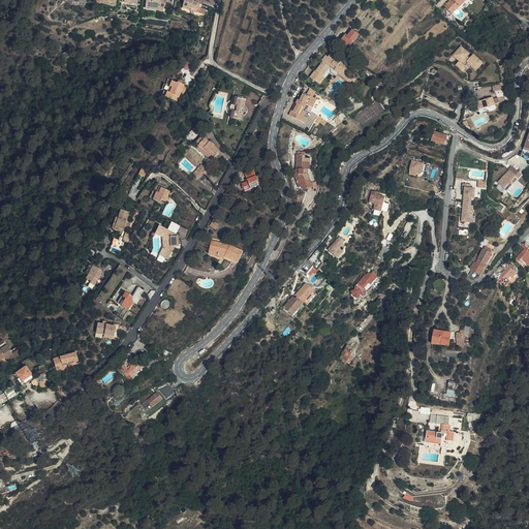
[(147,0),(147,4),(151,5),(151,7),(162,12),(164,12),(165,4),(159,0),(147,0)]
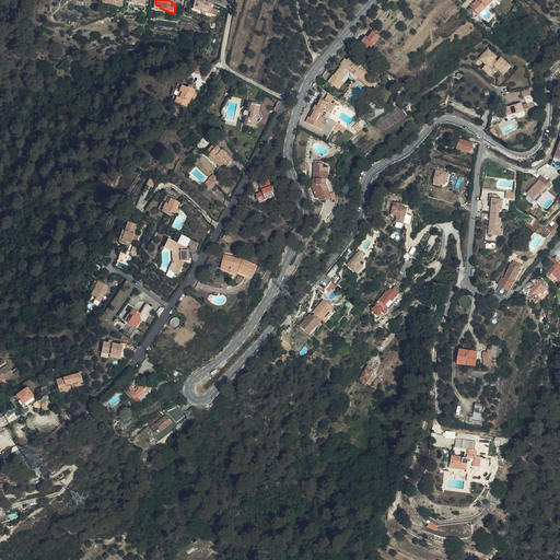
[(209,9),(209,4),(206,3),(201,3),(201,1),(195,0),(193,0),(191,10),(197,11),(198,9),(200,9),(199,12),(208,13),(209,9)]
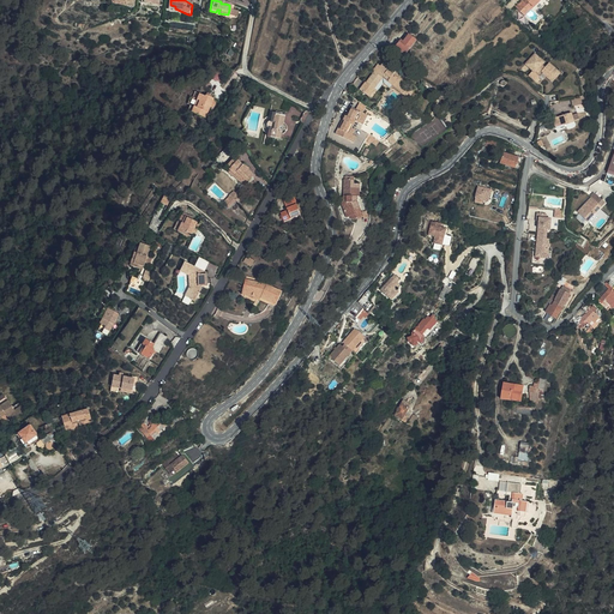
[(523,0),(523,1),(533,11),(543,0),(523,0)]
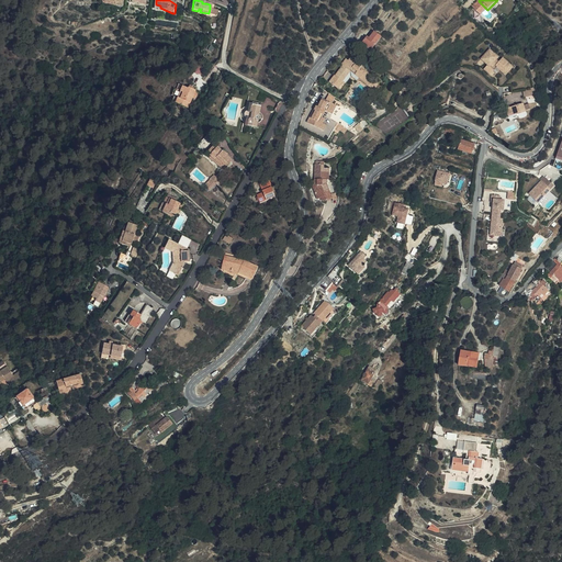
[(487,10),(479,1),(472,8),(481,18),(482,17),(486,12),(487,10)]
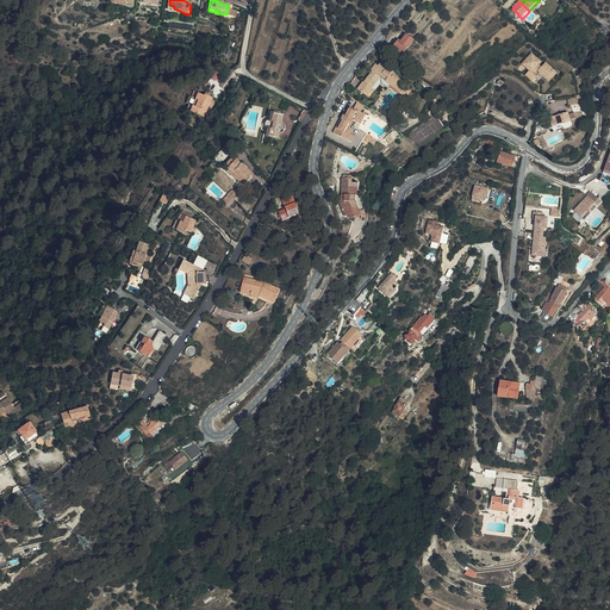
[(403,56),(414,39),(406,35),(400,42),(398,41),(392,48),(403,56)]
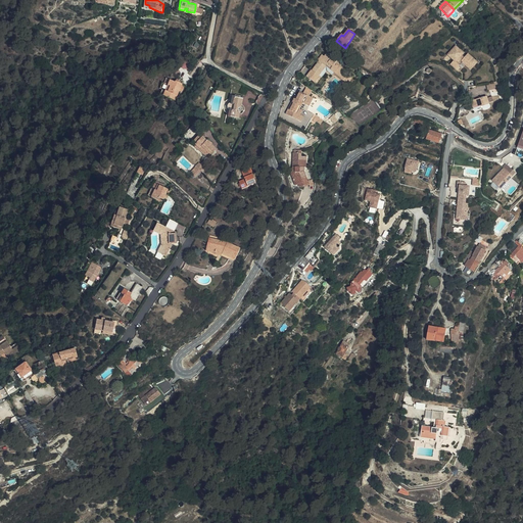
[(454,68),(455,66),(460,61),(463,64),(465,62),(467,65),(473,58),(466,52),(463,56),(460,53),(461,52),(453,45),(444,54),(449,59),(446,63),(454,68)]
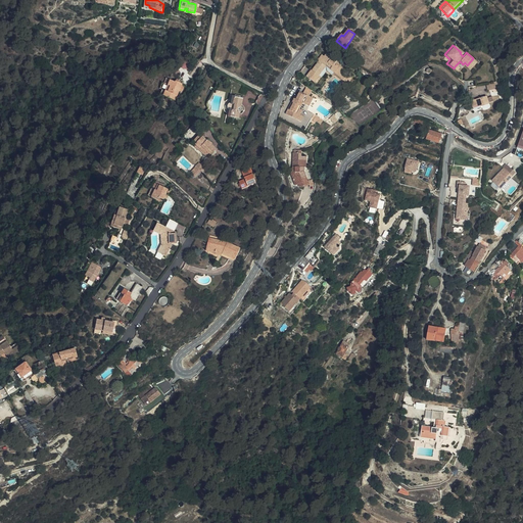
[(345,81),(349,75),(344,72),(345,70),(340,67),(340,68),(335,64),(336,62),(326,55),(324,58),(321,62),(319,60),(318,61),(319,62),(312,73),(312,72),(306,79),(316,85),(320,79),(319,78),(327,67),(345,81)]
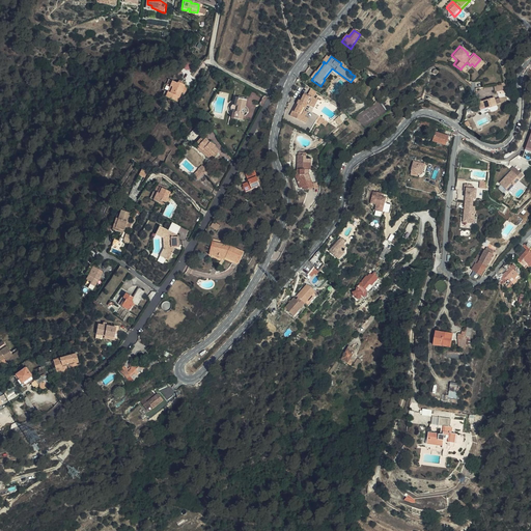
[(467,62),(462,67),(469,74),(470,80),(474,79),(472,67),(476,71),(483,62),(480,59),(474,66),(472,63),(470,65),(467,62)]
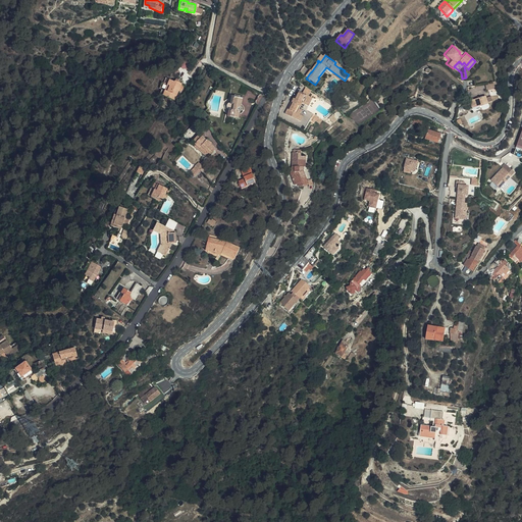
[(351,76),(349,74),(345,81),(326,67),(318,77),(319,79),(315,85),(316,86),(327,70),(346,84),(351,76)]
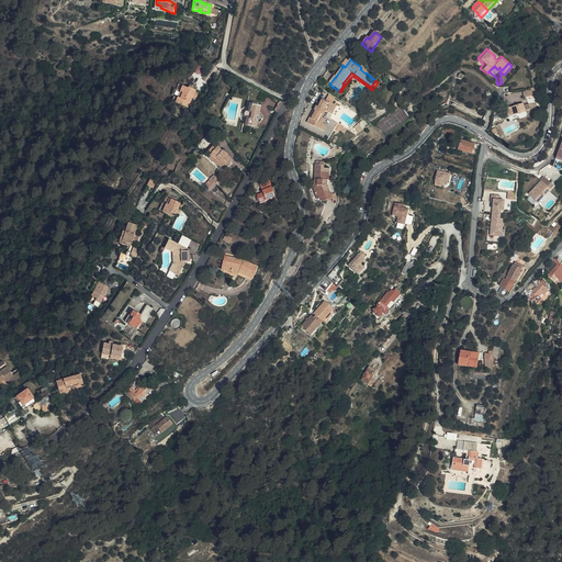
[(186,82),(183,88),(187,90),(183,97),(180,94),(178,100),(190,105),(199,87),(197,87),(198,86),(192,83),(191,86),(186,82)]
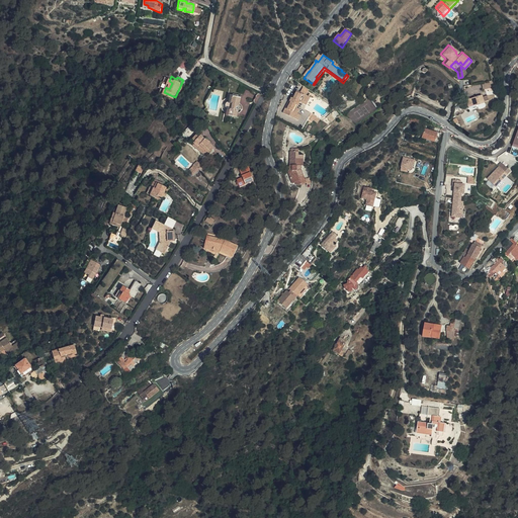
[(408,98),(410,98),(413,89),(408,86),(403,97),(406,99),(408,98)]
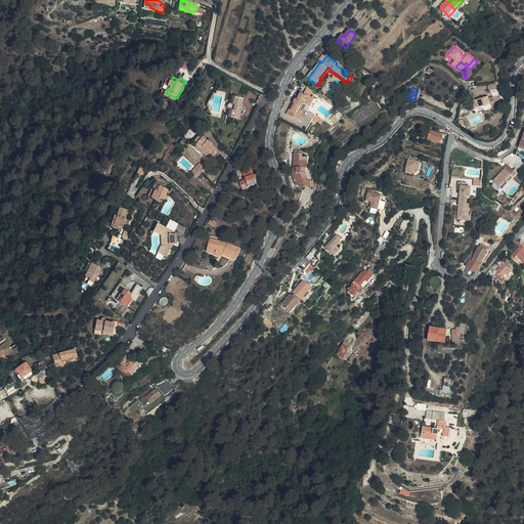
[(346,105),(355,100),(350,92),(341,97),(346,105)]
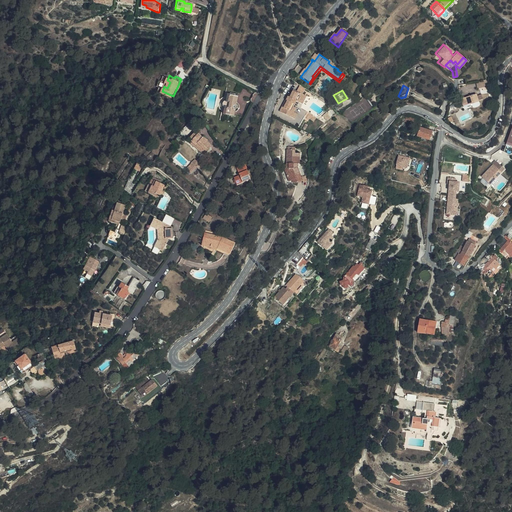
[(298,103),(300,105),(304,97),(294,92),(290,100),(289,99),(287,102),(281,114),(294,120),(296,115),(295,115),(297,111),(295,109),(298,103)]
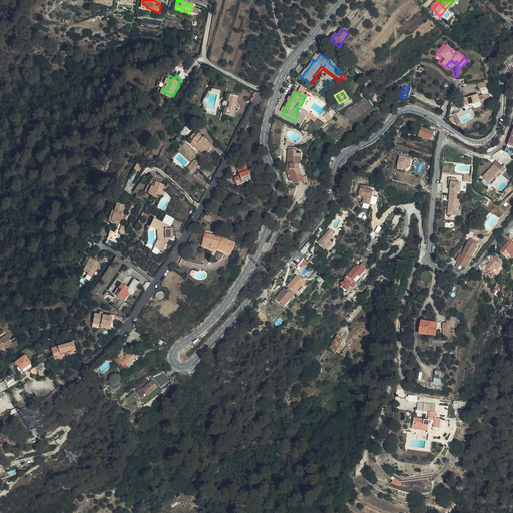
[(236,103),(238,102),(238,96),(229,94),(228,98),(224,102),(224,106),(226,108),(225,113),(235,115),(236,109),(238,109),(238,108),(236,103)]
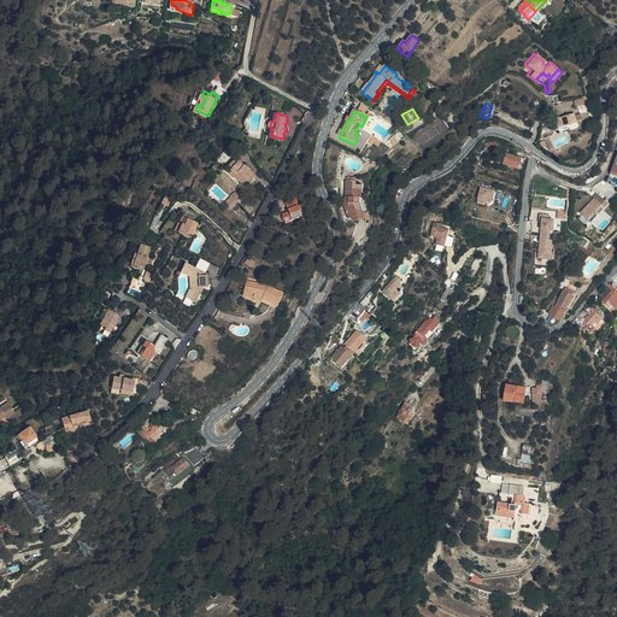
[(579,122),(583,121),(582,115),(576,116),(576,115),(557,119),(559,131),(570,128),(570,129),(571,129),(571,130),(573,130),(574,130),(575,130),(576,130),(576,129),(577,129),(579,128),(579,127),(580,127),(579,122)]
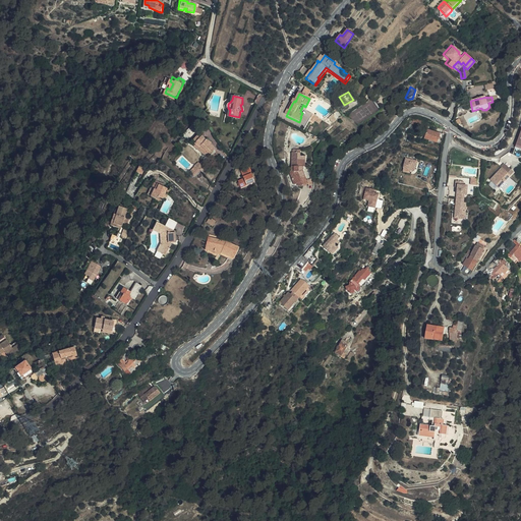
[(425,129),(428,122),(422,119),(410,118),(409,122),(425,129)]
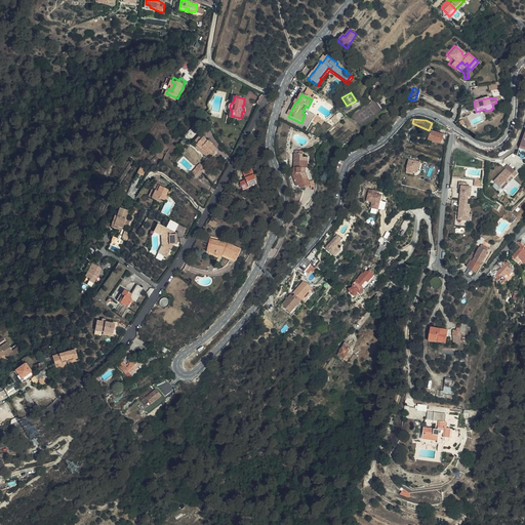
[(444,146),(447,137),(431,132),(428,140),(444,146)]
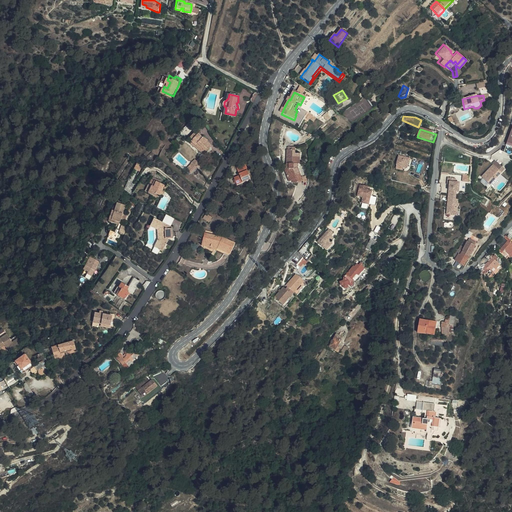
[(191,139),(199,132),(197,130),(189,137),(191,139)]
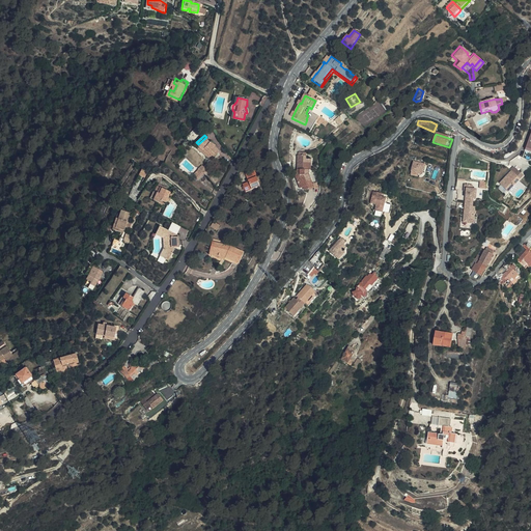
[(198,144),(205,151),(204,152),(210,158),(218,149),(212,142),(206,137),(198,144)]
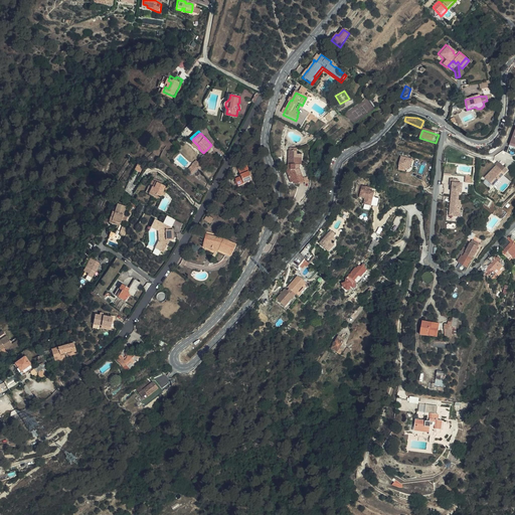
[(195,146),(198,148),(199,147),(192,140),(189,143),(194,148),(195,146)]
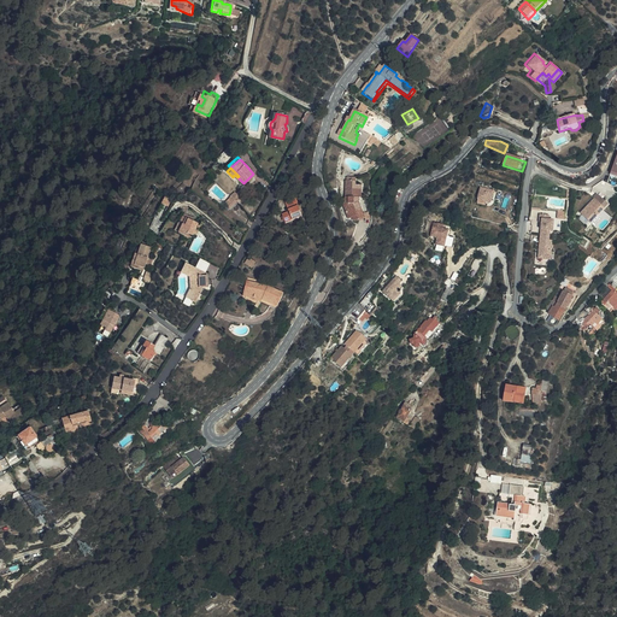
[(362,223),(363,223),(362,218),(359,207),(358,206),(358,201),(360,201),(360,188),(354,188),(354,181),(346,181),(346,184),(345,184),(345,203),(347,203),(347,206),(342,207),(346,223),(350,222),(351,225),(357,224),(362,223)]
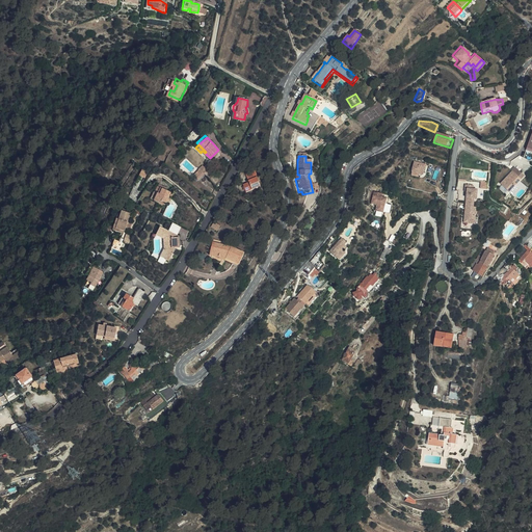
[(415,162),(411,170),(419,174),(422,175),(425,167),(425,165),(415,162)]
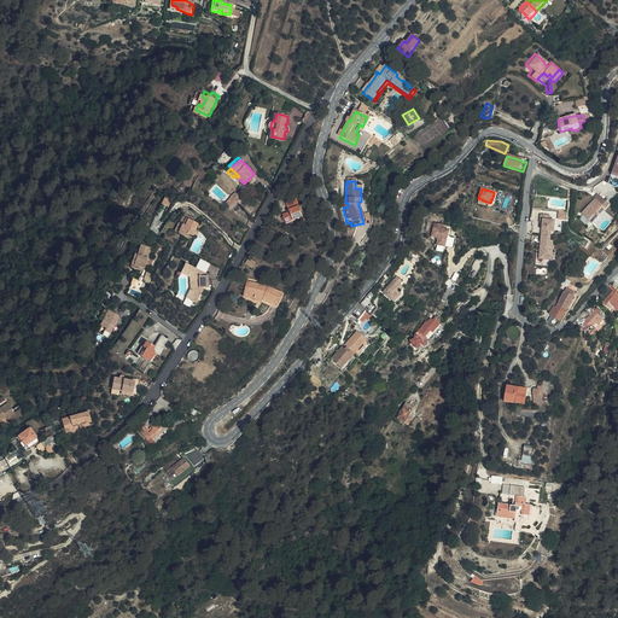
[(237,192),(223,204),(229,209),(242,198),(237,192)]
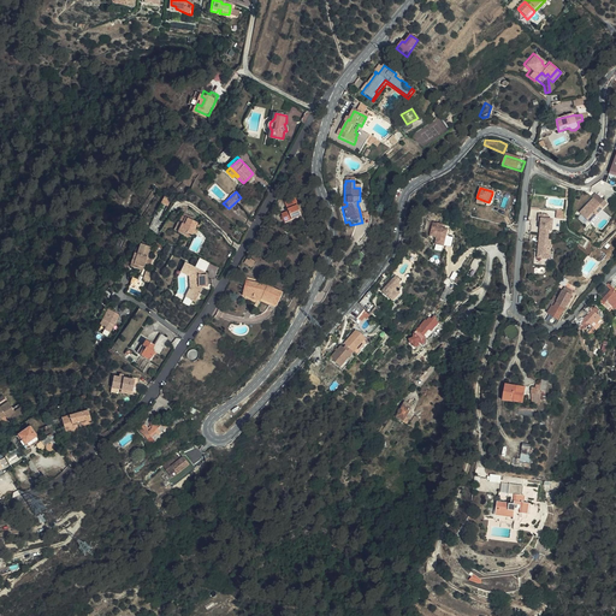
[(578,213),(588,223),(596,215),(594,214),(605,203),(594,194),(591,197),(592,197),(578,213)]
